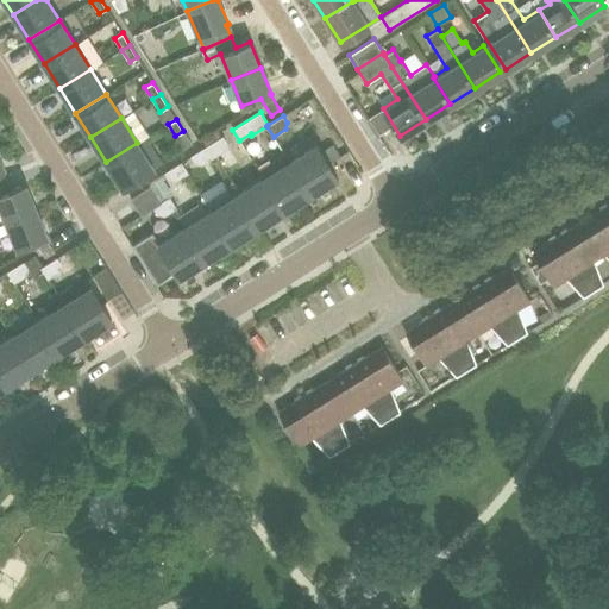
[(223,136),(207,145),(214,157),(225,150),(227,142),(223,136)]
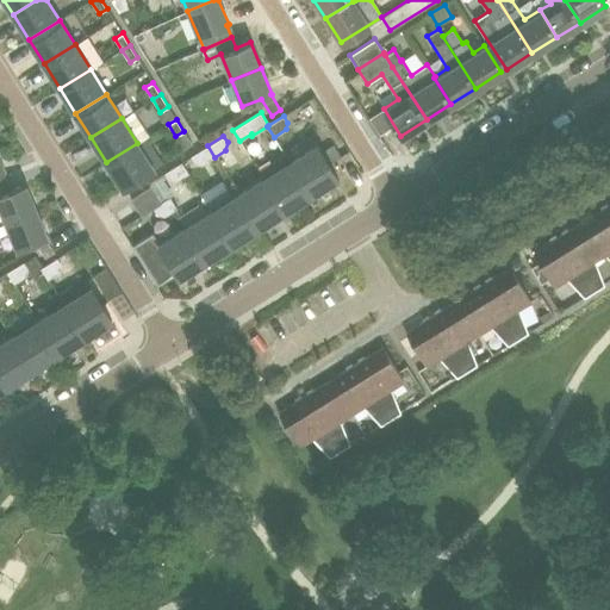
[(153,168),(137,143),(106,162),(122,187),(153,168)]
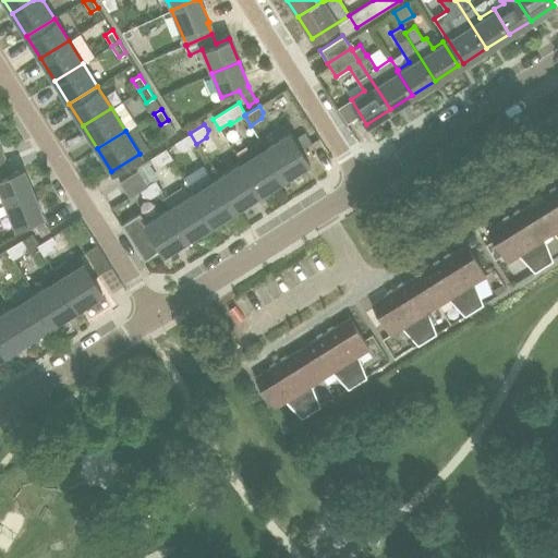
[(310,165),(289,132),(265,147),(264,147),(283,178),(296,169),(299,172),(310,165)]
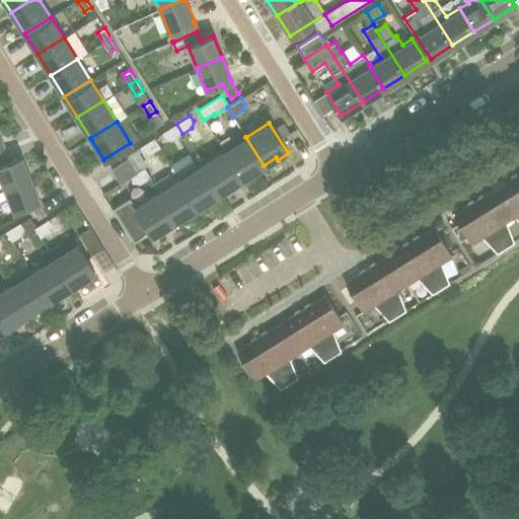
[(182,134),(176,124),(162,133),(166,139),(172,140),(182,134)]
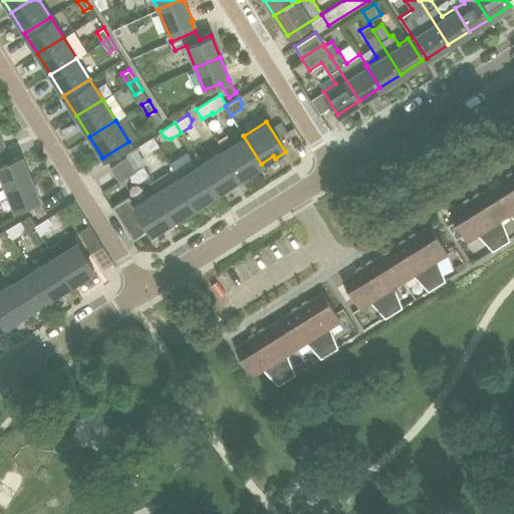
[(243,136),(244,136),(240,130),(217,144),(222,150),(239,177),(261,164),(243,136)]
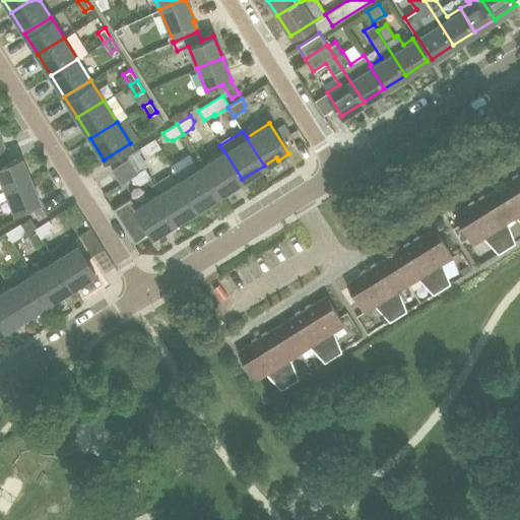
[(160,147),(154,138),(140,147),(144,152),(149,153),(160,147)]
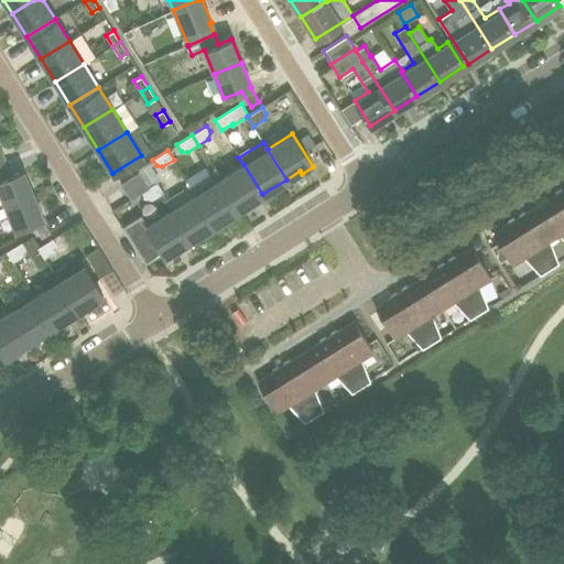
[(262,194),(243,164),(219,180),(238,209),(239,209),(251,202),(253,205),(264,197),(262,194)]
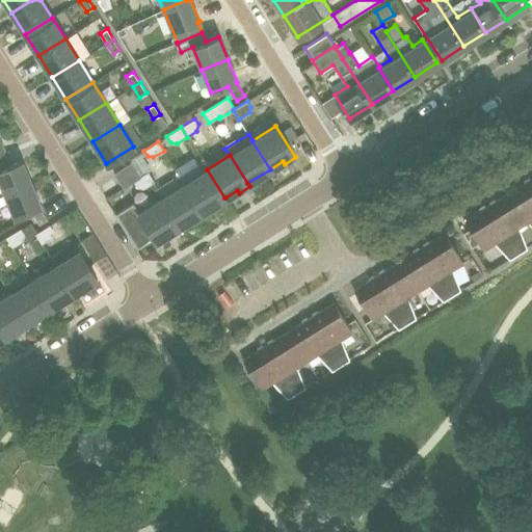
[(30,183),(21,159),(8,165),(4,157),(0,158),(0,182),(4,193),(30,183)]
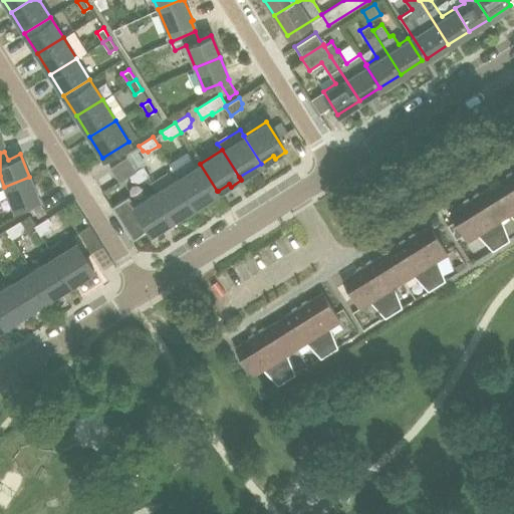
[(137,171),(127,157),(110,168),(119,182),(130,176),(133,181),(139,182),(149,176),(144,166),(137,171)]
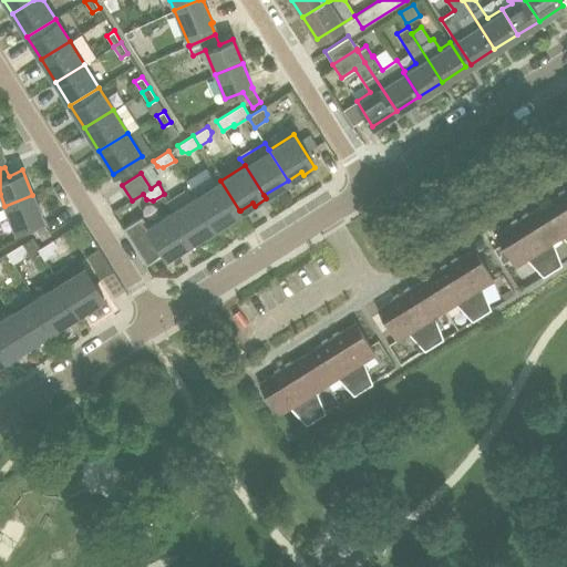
[(239,210),(220,181),(196,196),(215,226),(228,217),(230,220),(243,214),(240,210),(239,210)]
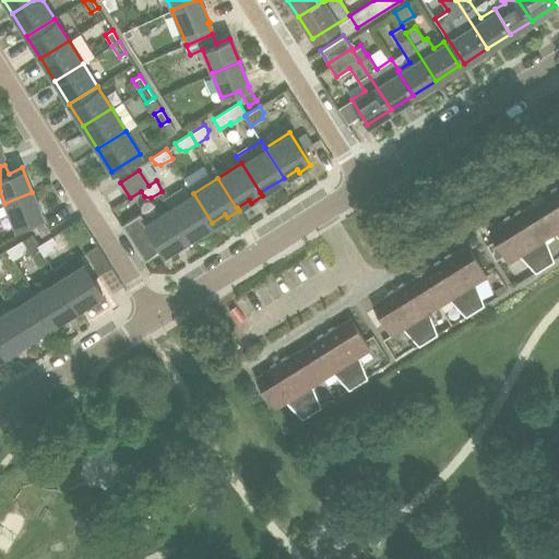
[(558,187),(536,202),(555,233),(558,229),(558,187)]
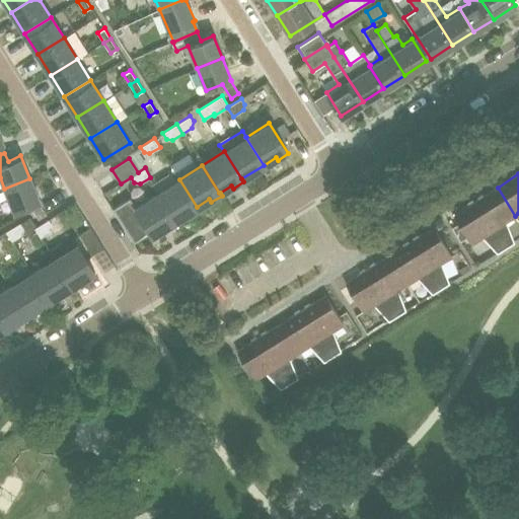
[(40,201),(29,178),(4,189),(14,211),(29,205),(39,219),(46,215),(38,201),(40,201)]
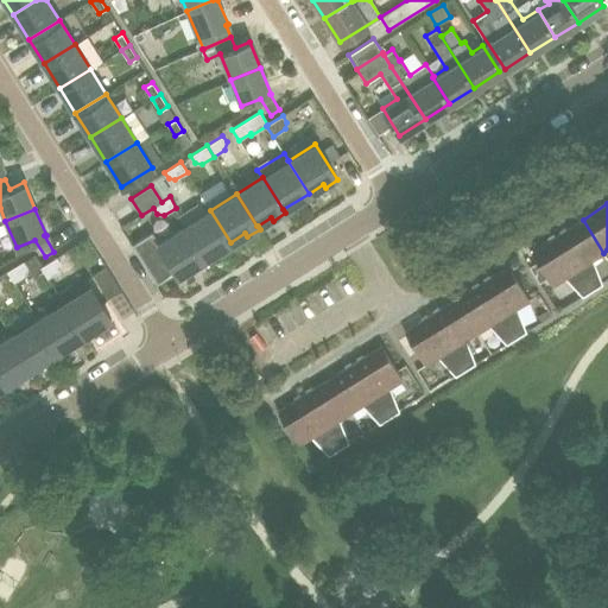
[(230,242),(210,210),(184,227),(204,259),(230,242)]
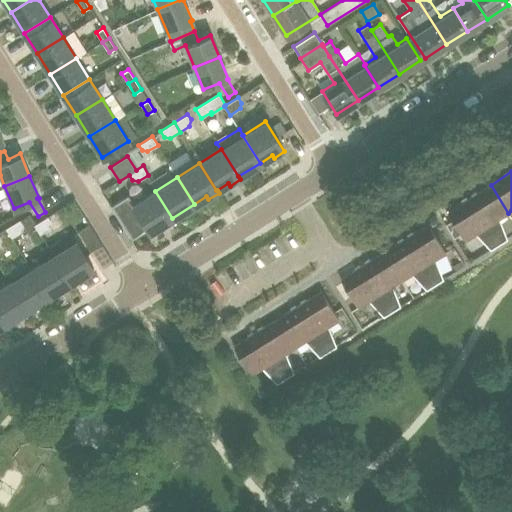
[(508,213),(491,185),(470,198),(498,244),(507,239),(499,218),(508,213)]
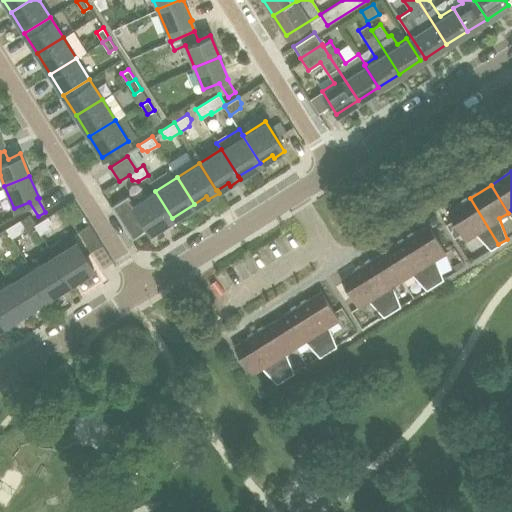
[(172,218),(155,191),(133,205),(150,232),(162,224),(164,227),(174,221),(173,218),(172,218)]
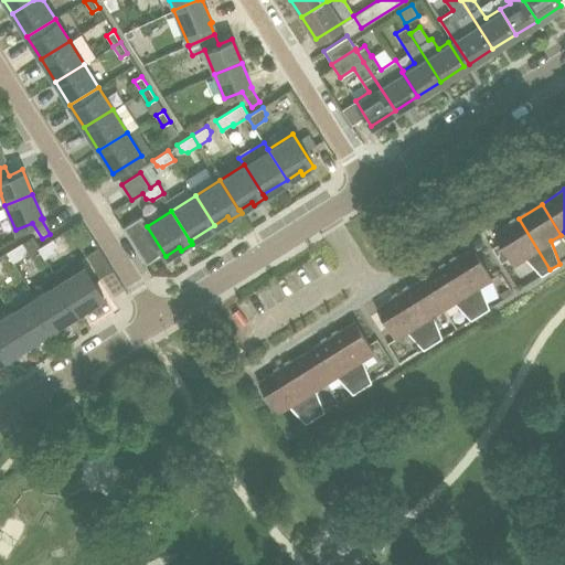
[(550,269),(519,219),(494,234),(500,243),(509,257),(513,265),(524,257),(541,275),(550,269)]
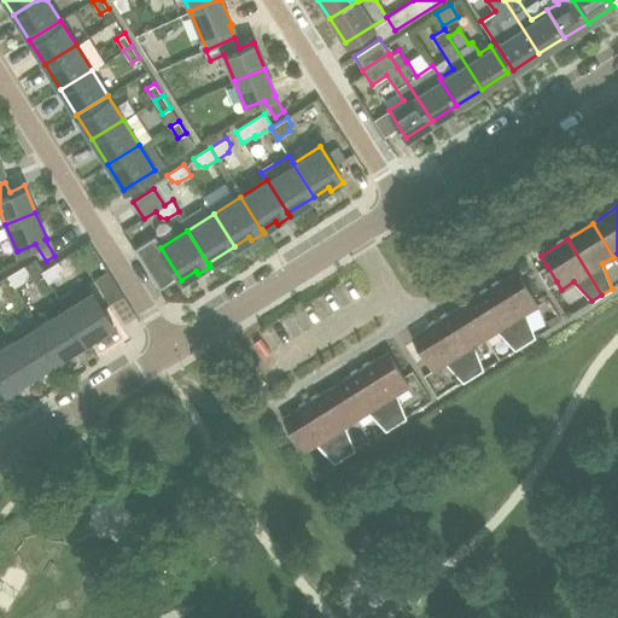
[(63,268),(58,261),(41,272),(48,283),(62,275),(63,268)]
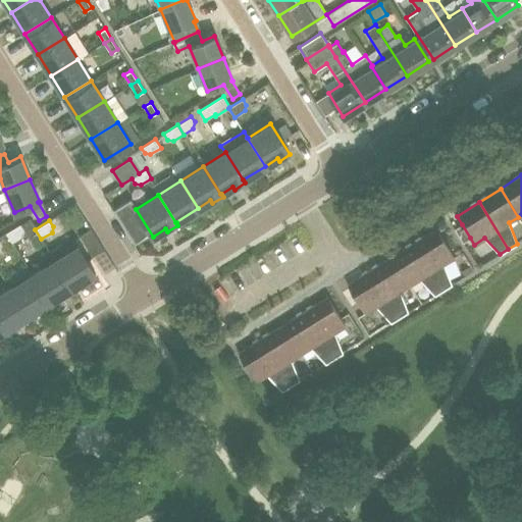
[(23,230),(20,224),(5,232),(11,242),(22,237),(23,230)]
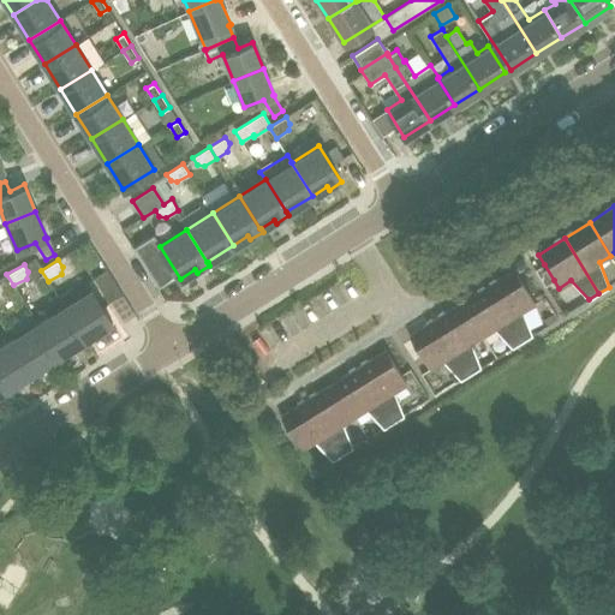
[(544,264),(536,270),(545,285),(554,280),(544,264)]
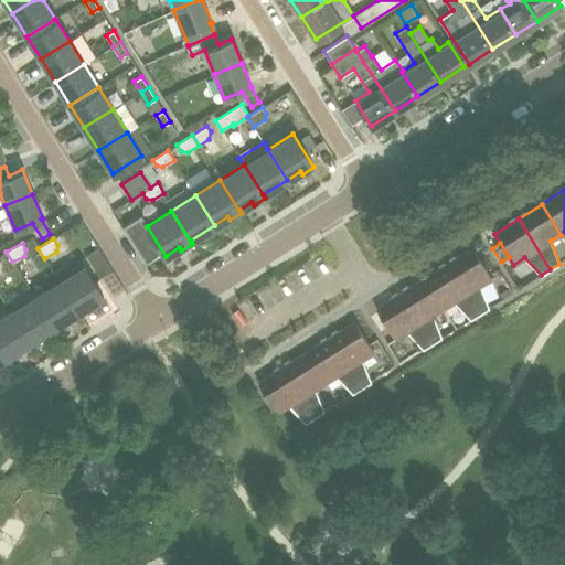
[(99,248),(87,256),(100,278),(114,269),(99,248)]
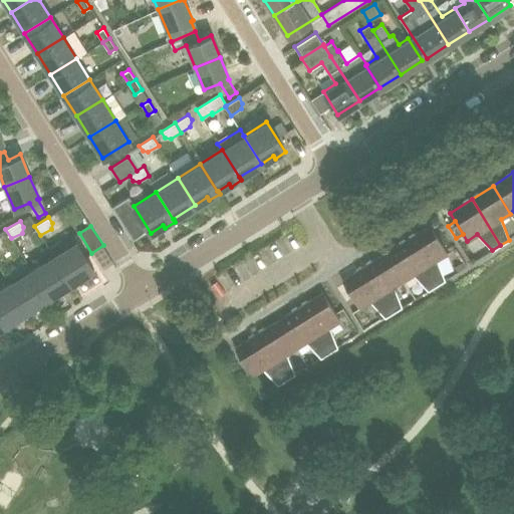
[(447,254),(429,226),(407,239),(436,285),(445,280),(437,260),(447,254)]
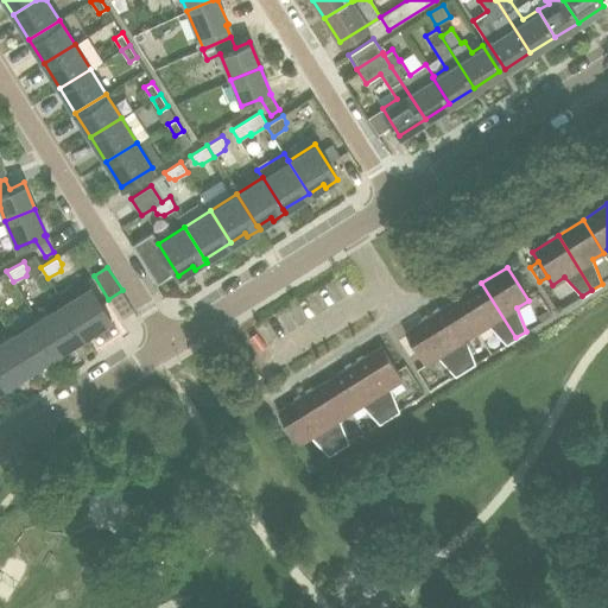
[(515,337),(481,283),(456,299),(477,333),(488,325),(506,343),(515,337)]
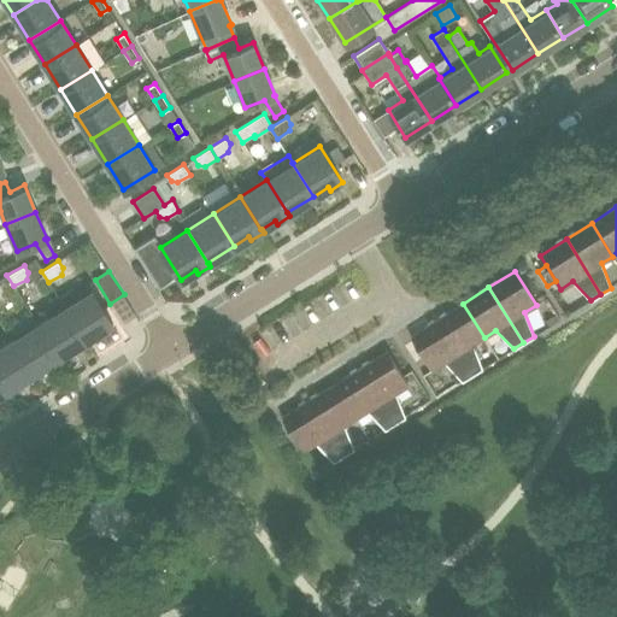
[(111,323),(90,291),(63,307),(84,341),(111,323)]
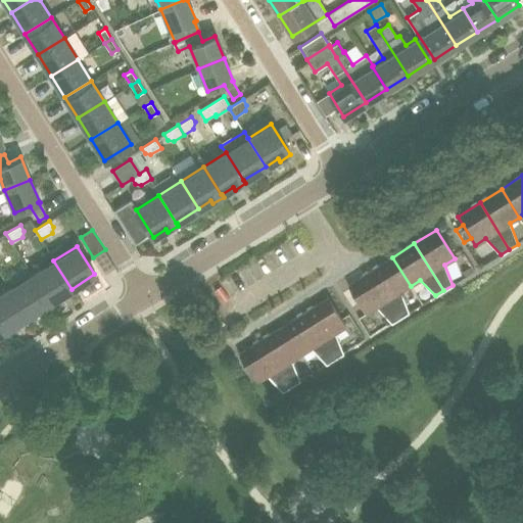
[(411,286),(392,257),(371,271),(400,318),(409,313),(400,292),(411,286)]
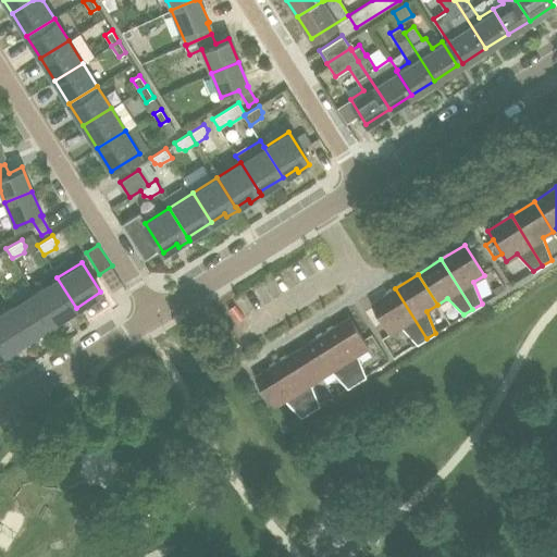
[(76,308),(57,277),(34,293),(52,323),(52,322),(65,314),(67,318),(78,310),(76,308)]
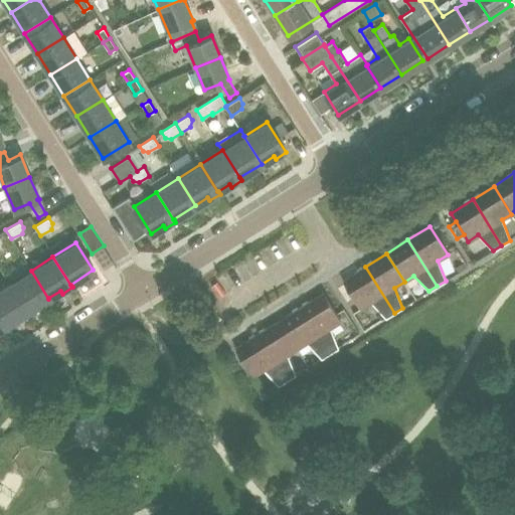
[(394,313),(365,267),(343,281),(360,309),(370,302),(385,318),(394,313)]
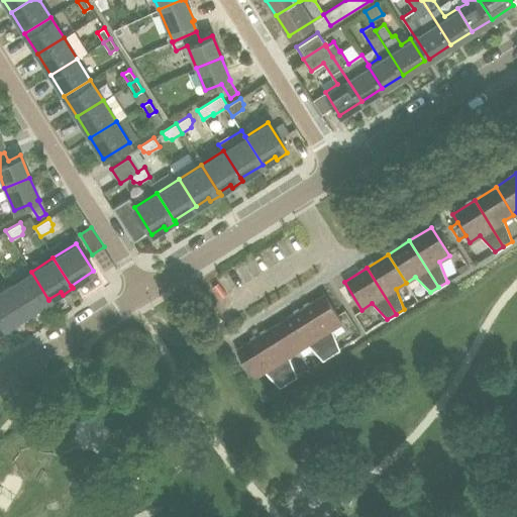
[(48,300),(31,272),(9,286),(26,314),(27,313),(38,306),(40,309),(50,302),(48,299),(48,300)]
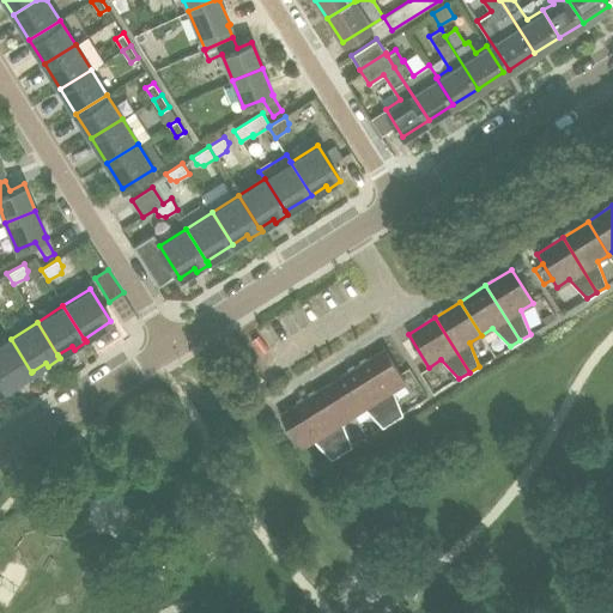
[(31,372),(11,339),(0,345),(0,380),(5,388),(6,388),(20,380),(22,383),(35,375),(32,371),(31,372)]
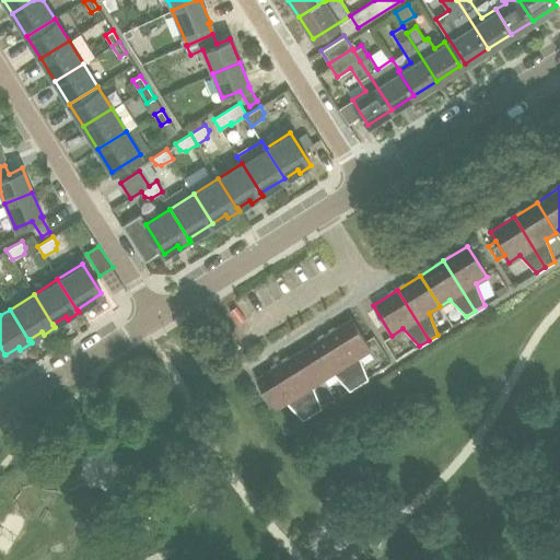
[(370,349),(350,319),(326,334),(358,384),(368,378),(359,357),(370,349)]
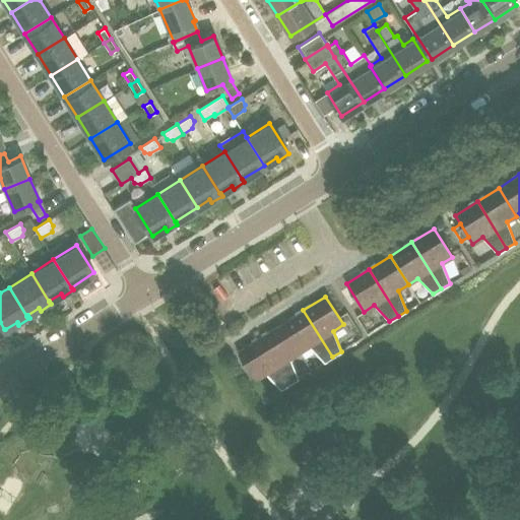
[(332,356),(303,310),(281,324),(300,352),(309,346),(324,362),(332,356)]
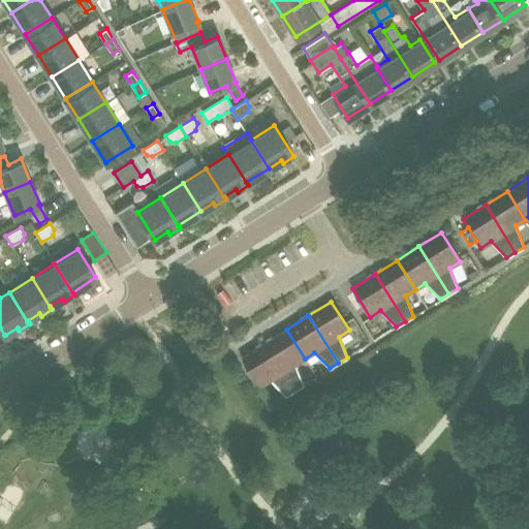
[(305,359),(286,330),(265,343),(294,391),(303,385),(294,365),(305,359)]
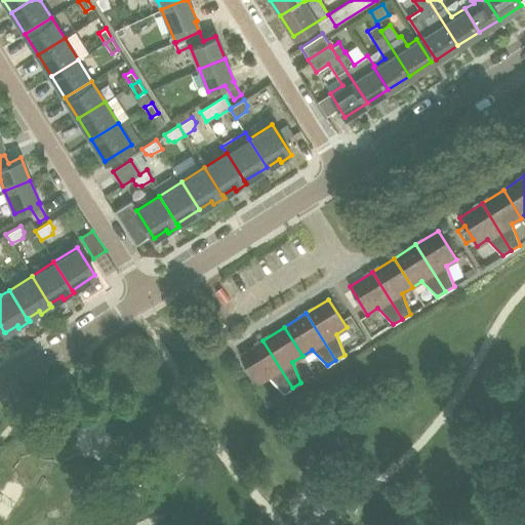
[(292,388),(263,340),(240,355),(257,384),(268,376),(283,393),(292,388)]
